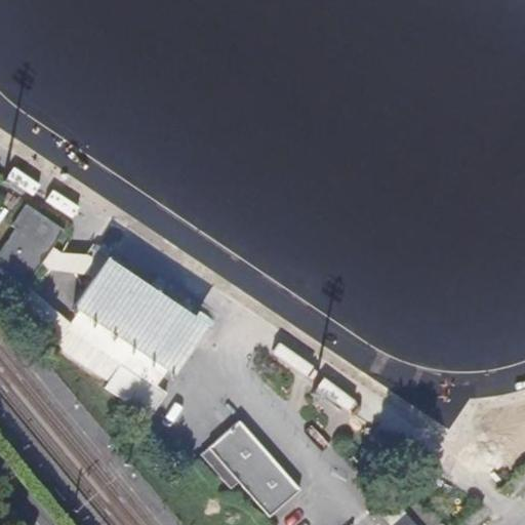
[(45,258),(53,246),(64,231),(27,205),(12,227),(16,229),(0,252),(0,267),(27,285),(45,258)]
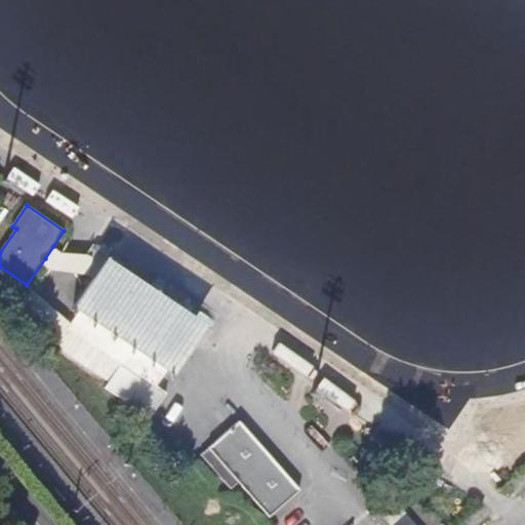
[(62,253),(53,246),(45,258),(52,264),(86,274),(93,279),(108,259),(118,244),(107,237),(90,261),(62,253)]
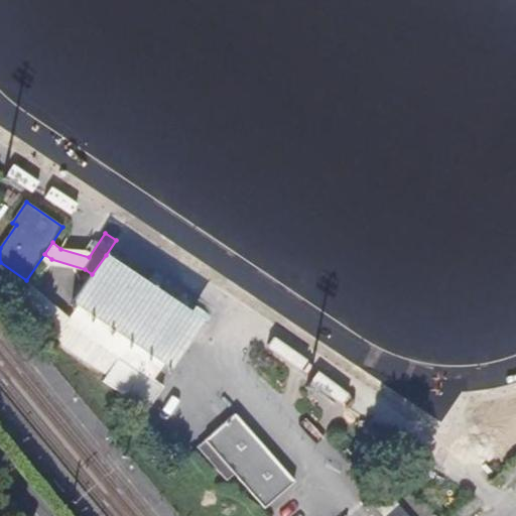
[(106,255),(92,274),(72,304),(78,308),(69,321),(54,342),(107,377),(103,383),(147,412),(164,388),(153,380),(163,366),(168,369),(202,318),(106,255)]
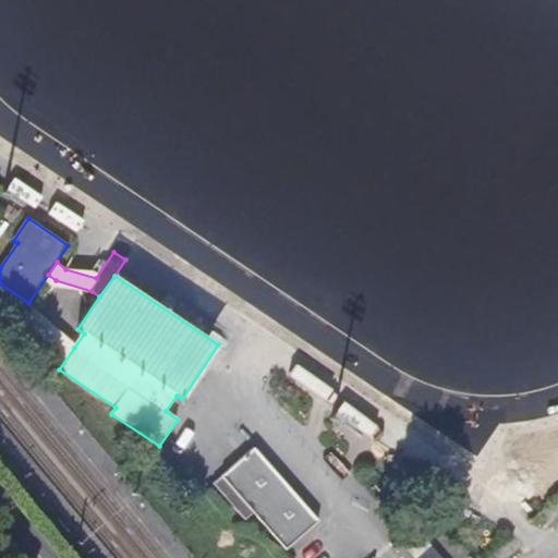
[(74,348),(28,303),(13,326),(59,370),(74,348)]
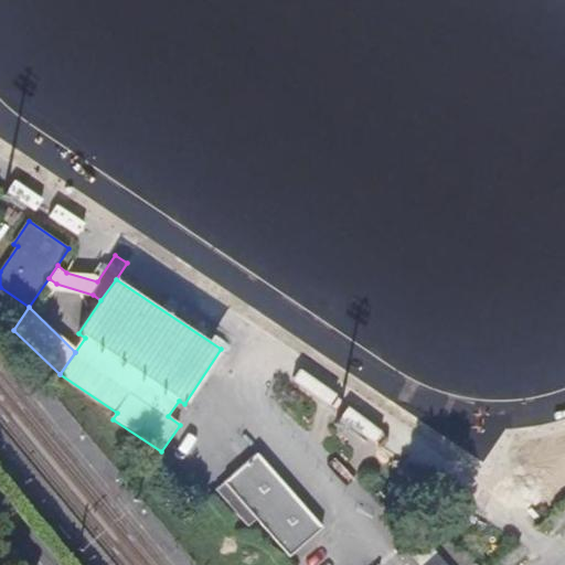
[(289,557),(322,529),(257,455),(217,490),(248,526),(256,519),(289,557)]
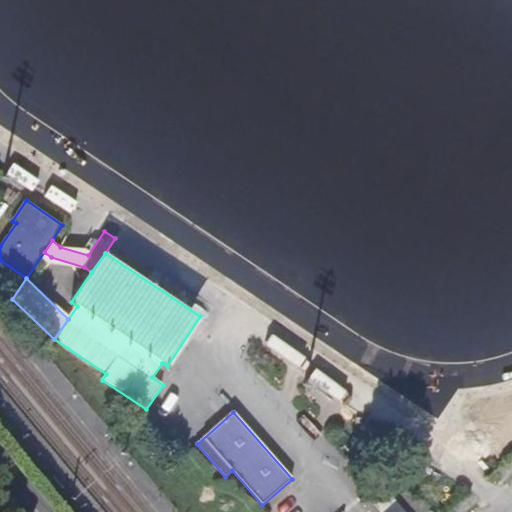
[(369,492),(365,495),(379,511),(406,511),(393,496),(386,502),(374,488),(369,492)]
